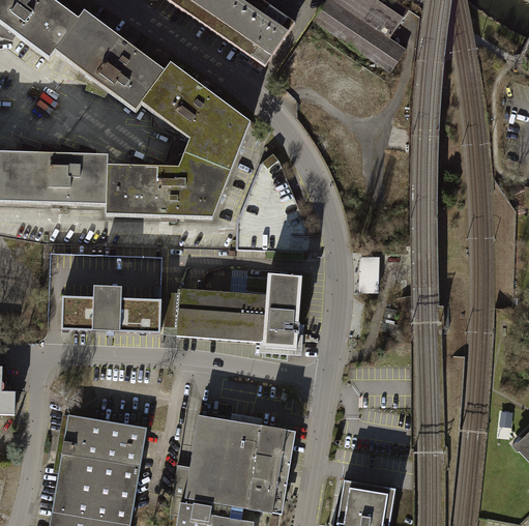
[(80,18),(56,0),(0,0),(0,20),(51,57),(57,50),(56,50),(80,18)]
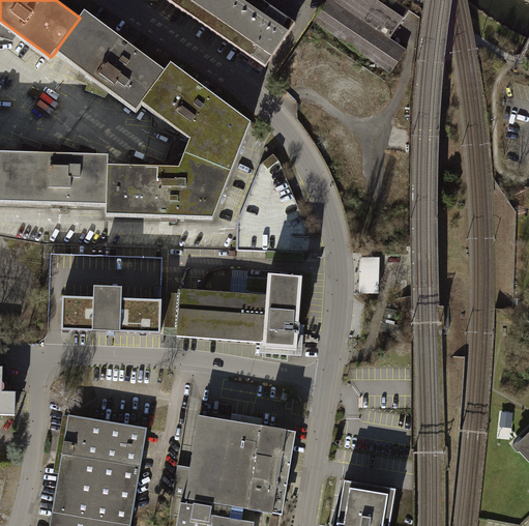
[(171,0),(266,64),(296,21),(265,0),(171,0)]
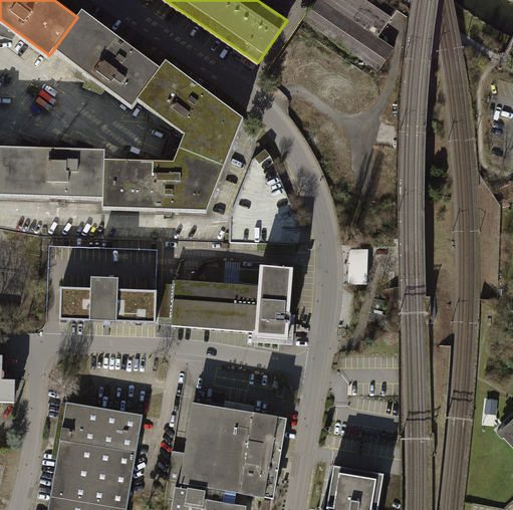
[(317,0),(306,17),(379,67),(396,44),(379,34),(399,6),(389,0),(317,0)]
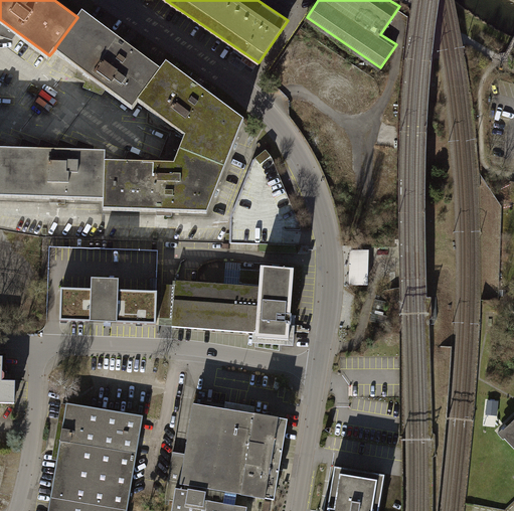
[(162,67),(161,67),(82,9),(77,17),(54,48),(55,48),(134,107),(139,99),(162,67)]
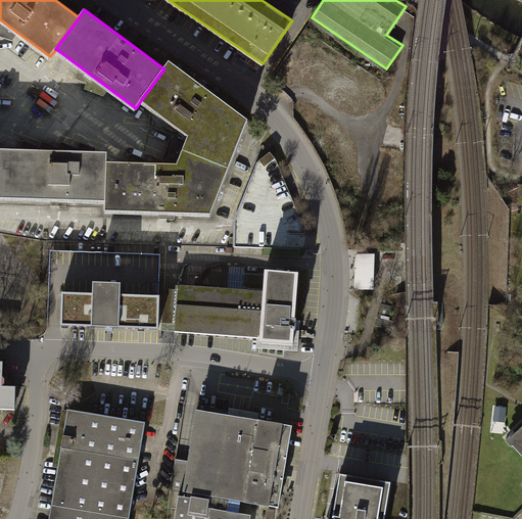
[(141,100),(189,135),(183,149),(230,168),(248,119),(170,60),(163,68),(164,68),(141,100)]
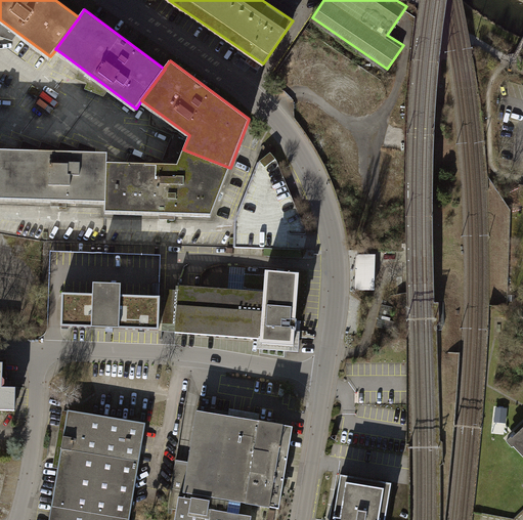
[(107,161),(109,152),(0,147),(0,197),(106,201),(107,161)]
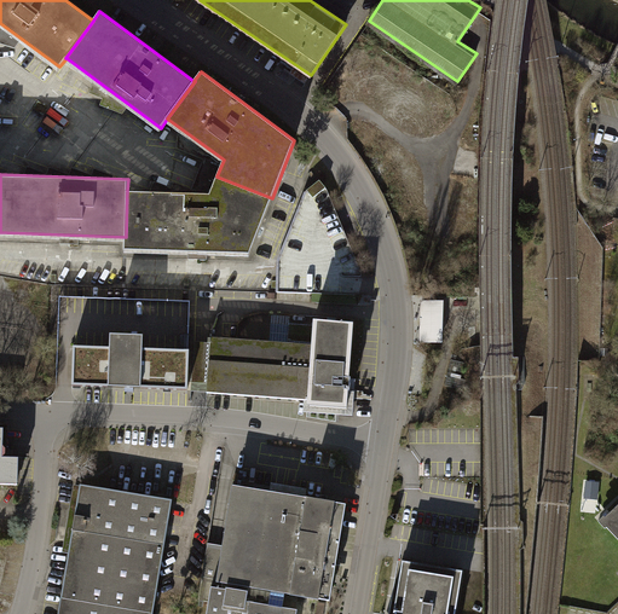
[(217,177),(211,192),(127,190),(126,237),(125,248),(250,252),(272,198),(217,177)]
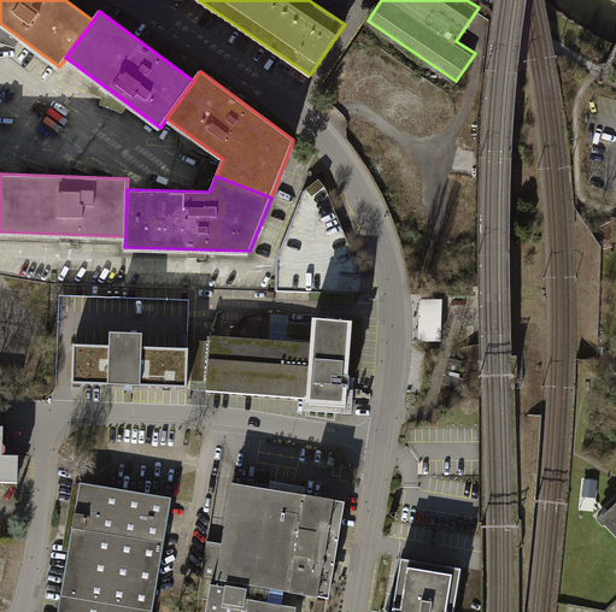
[(277,256),(276,287),(359,289),(363,274),(362,268),(327,183),(320,176),(305,187),(277,256)]
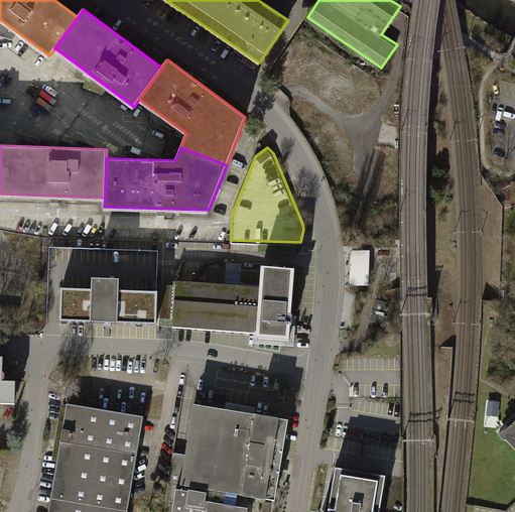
[(159,247),(50,243),(48,304),(61,304),(61,285),(92,286),(93,275),(120,276),(120,287),(157,289),(159,247)]
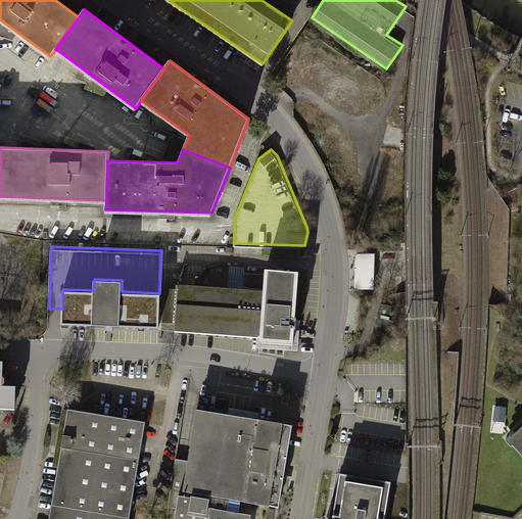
[(376,253),(357,251),(356,286),(375,289),(376,253)]
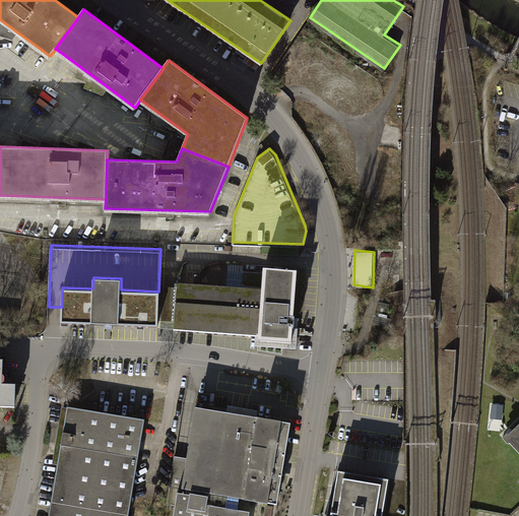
[(228,283),(178,279),(178,280),(176,280),(176,284),(165,283),(161,318),(175,319),(175,326),(261,332),(261,338),(293,340),(294,325),(295,325),(296,319),(296,314),(295,314),(298,266),(284,265),(284,268),(264,266),(264,270),(244,269),(244,270),(229,268),(228,283)]
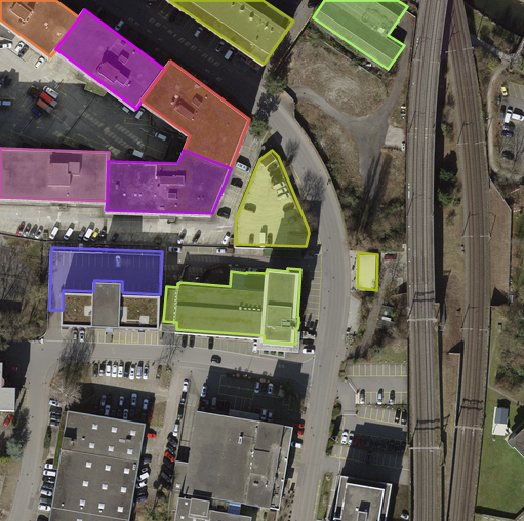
[(62,323),(160,327),(161,294),(160,294),(122,292),(122,281),(94,280),(93,291),(63,290),(63,310),(62,323)]
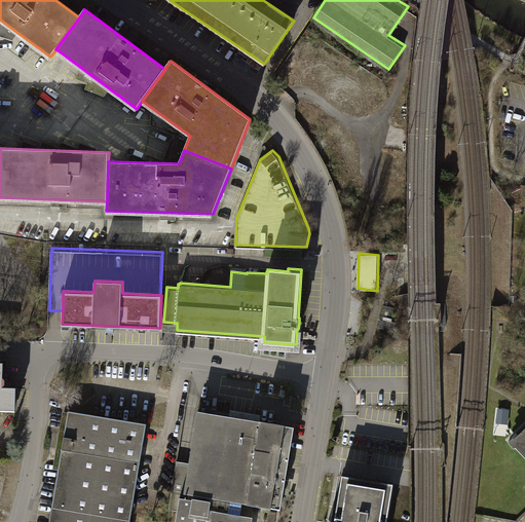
[(4,361),(0,360),(0,407),(15,409),(16,385),(3,384),(4,361)]
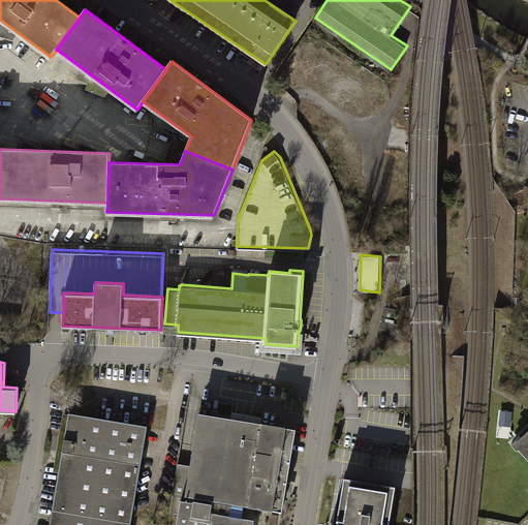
[(293,432),(193,412),(172,524),(249,524),(252,512),(278,516),(293,432)]
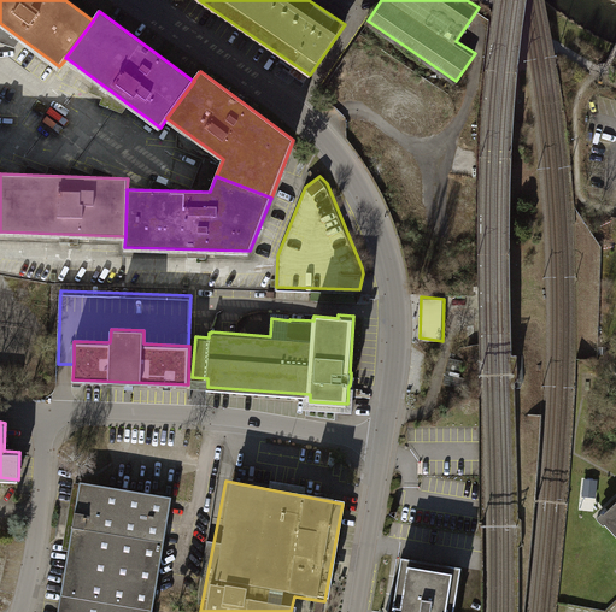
[(77,482),(56,611),(150,611),(169,496),(77,482)]
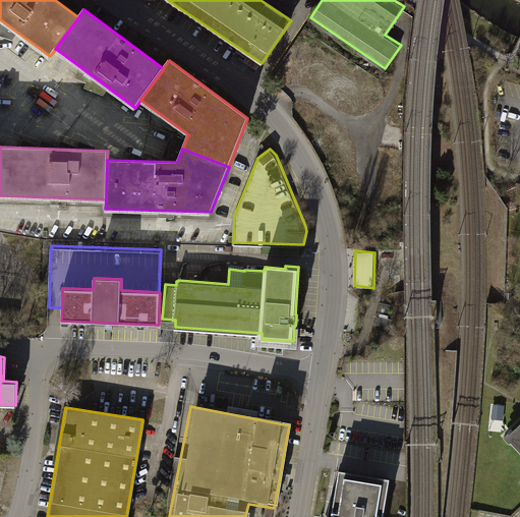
[(519,420),(506,435),(519,449),(519,420)]
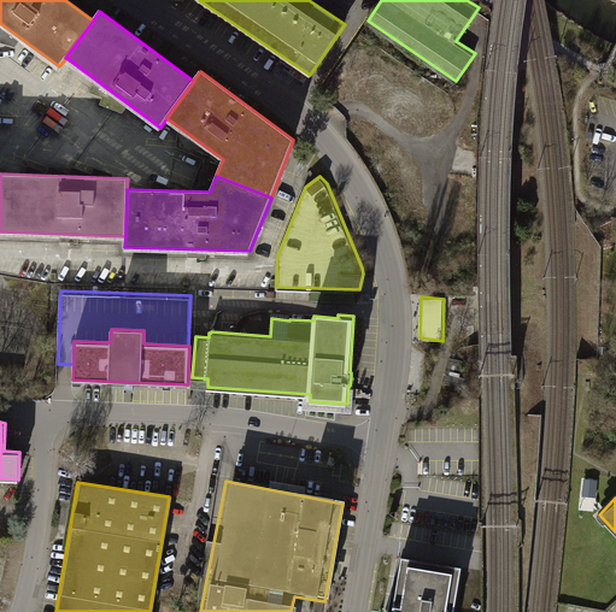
[(0,548),(0,598),(11,551),(0,548)]
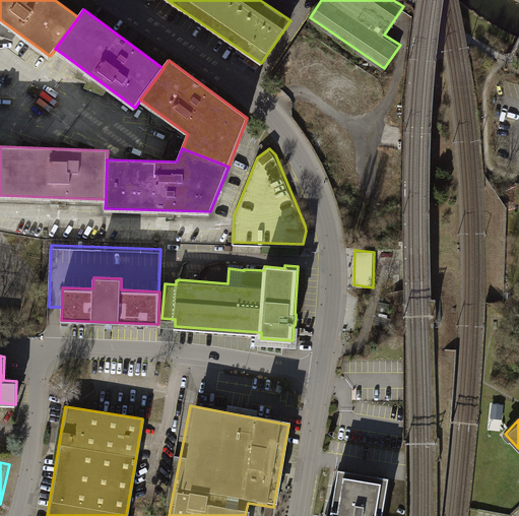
[(382,515),(389,476),(339,467),(332,511),(333,511),(333,513),(331,513),(327,515),(382,515)]
